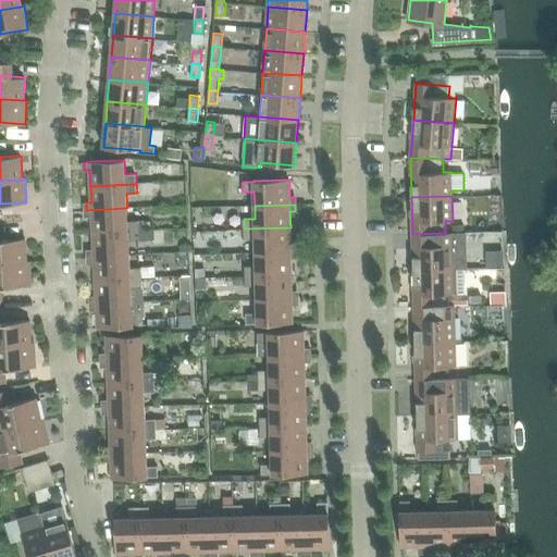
[(91,217),(93,233),(147,230),(147,220),(127,221),(127,208),(86,210),(87,217),(91,217)]
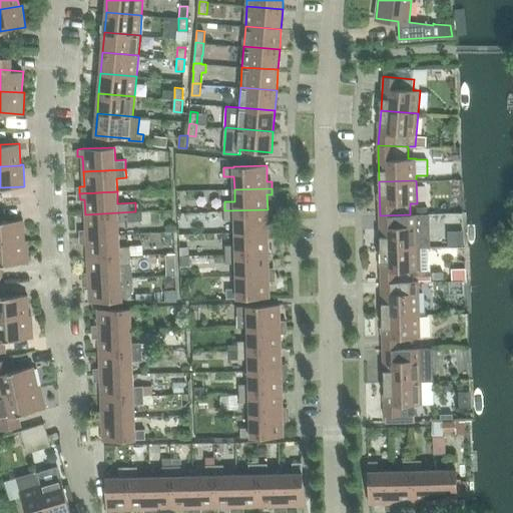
[(234,219),(235,232),(273,231),(273,224),(268,224),(268,209),(224,210),(225,219),(234,219)]
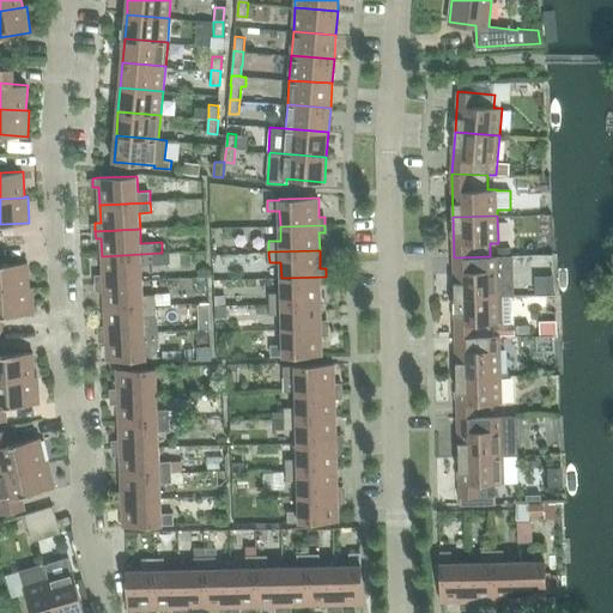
[(97,274),(98,283),(143,280),(141,265),(170,263),(170,253),(162,253),(102,256),(103,274),(97,274)]
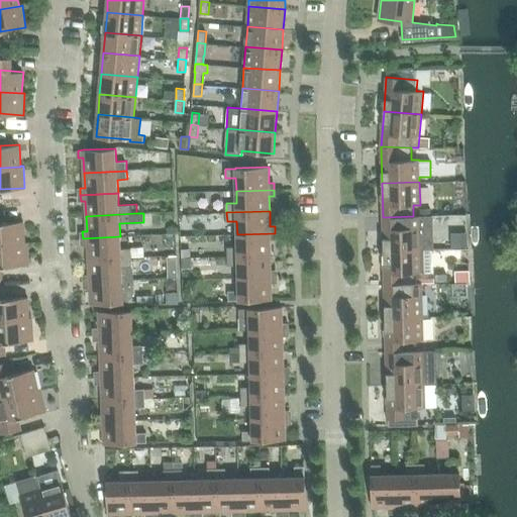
[(421,249),(424,249),(433,249),(433,215),(413,216),(383,217),(384,250),(421,249)]
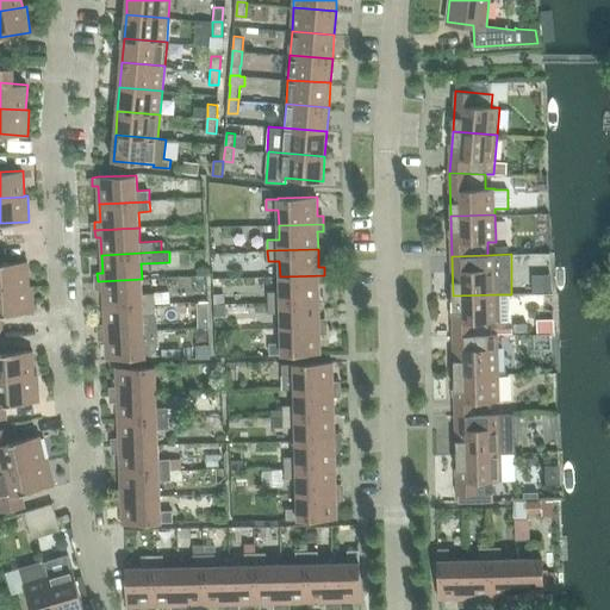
[(0,287),(29,286),(27,261),(0,262),(0,287)]
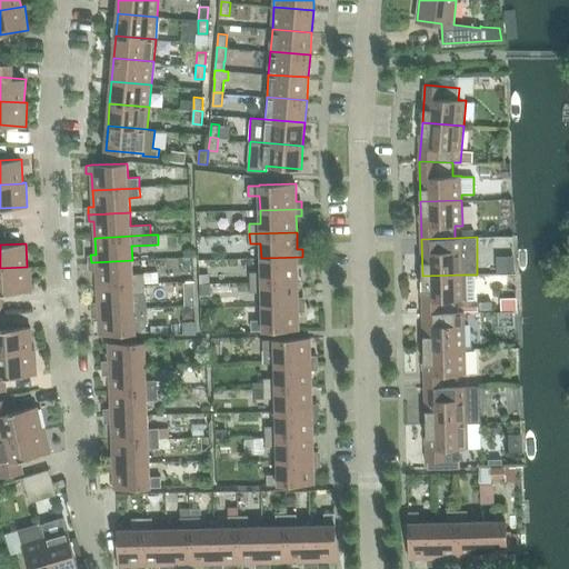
[(250,272),(250,282),(298,280),(298,263),(302,263),(302,257),(261,258),(261,271),(250,272)]
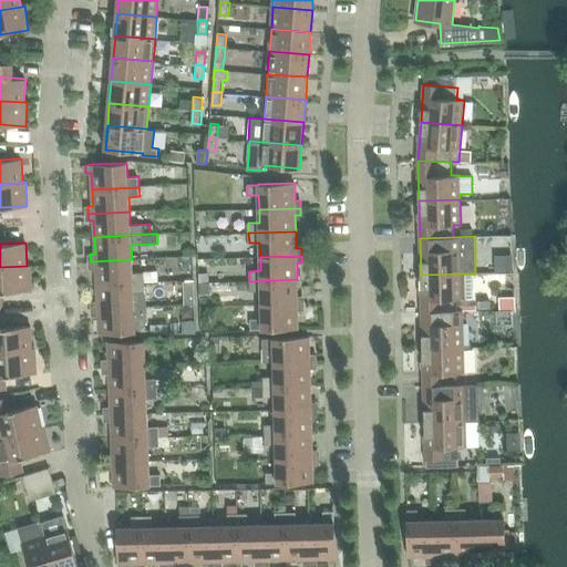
[(132,259),(91,261),(91,268),(96,268),(96,285),(144,282),(161,281),(161,272),(147,272),(147,258),(132,259)]
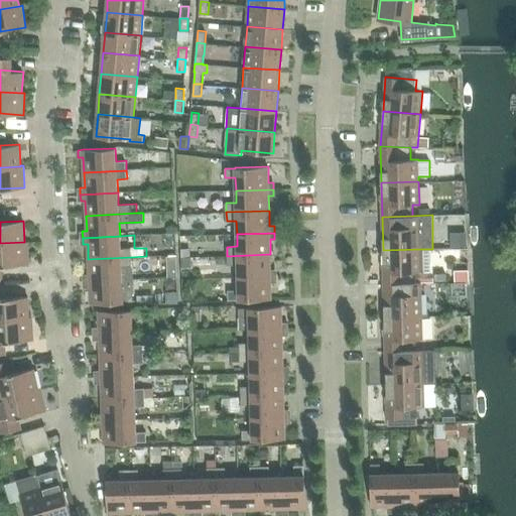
[(446,251),(466,252),(466,239),(447,239),(446,251)]
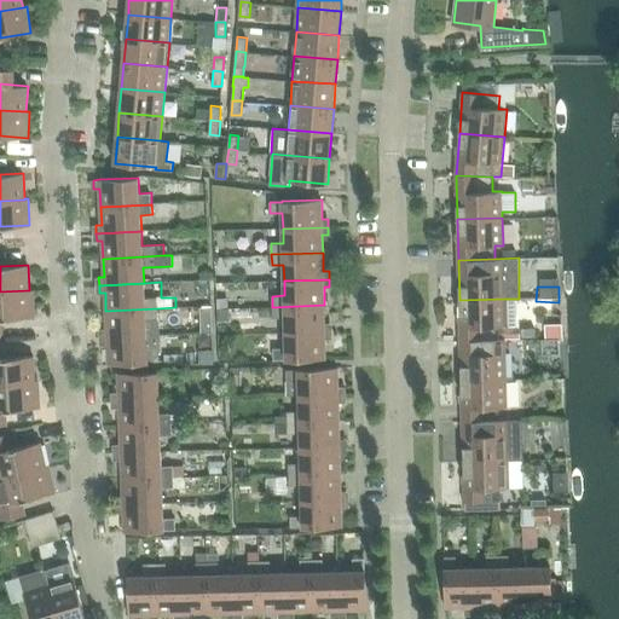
[(29,290),(0,291),(0,333),(3,334),(1,318),(34,317),(33,290),(29,290)]
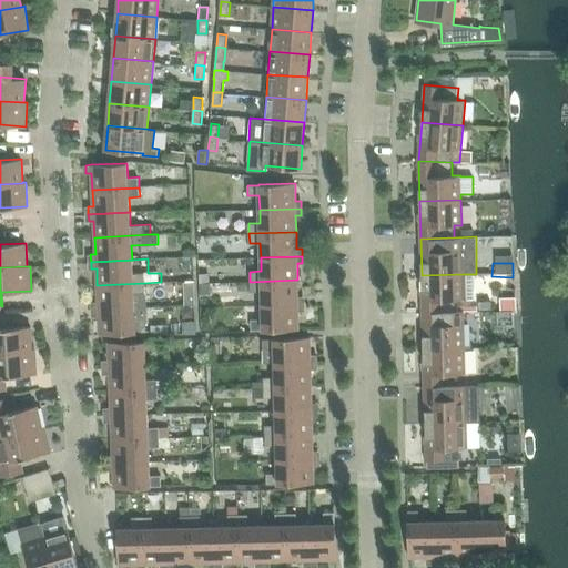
[(466,300),(466,274),(463,274),(422,275),(423,312),(456,312),(455,300),(466,300)]
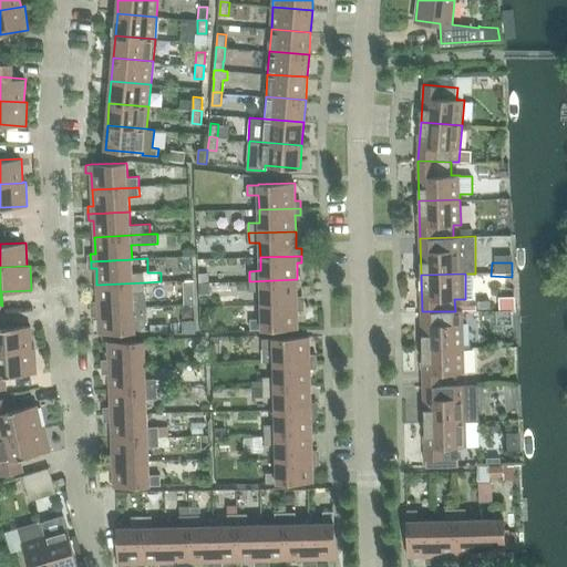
[(302,303),(302,296),(297,296),(297,279),(249,281),(250,291),(260,290),(261,305),(302,303)]
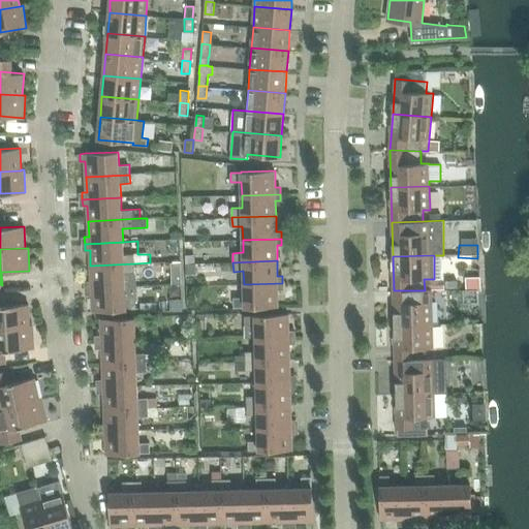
[(181,284),(181,261),(170,262),(172,284),(181,284)]
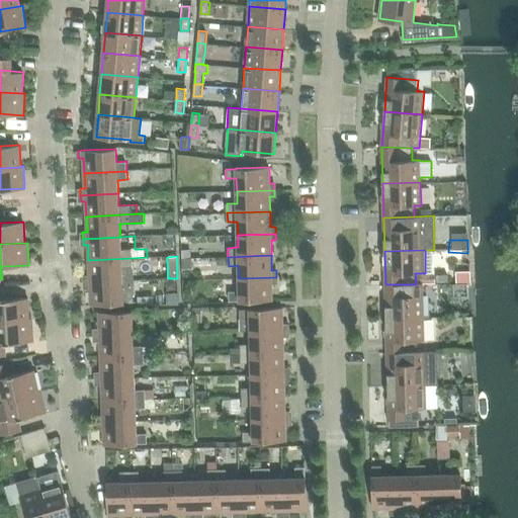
[(84,275),(85,282),(134,279),(133,267),(132,267),(132,258),(88,260),(89,275),(84,275)]
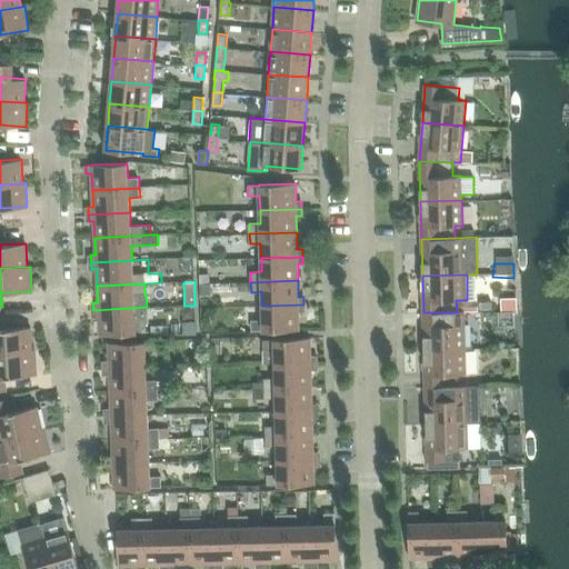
[(303,311),(303,305),(262,306),(262,320),(251,320),(252,330),(299,329),(299,312),(303,311)]
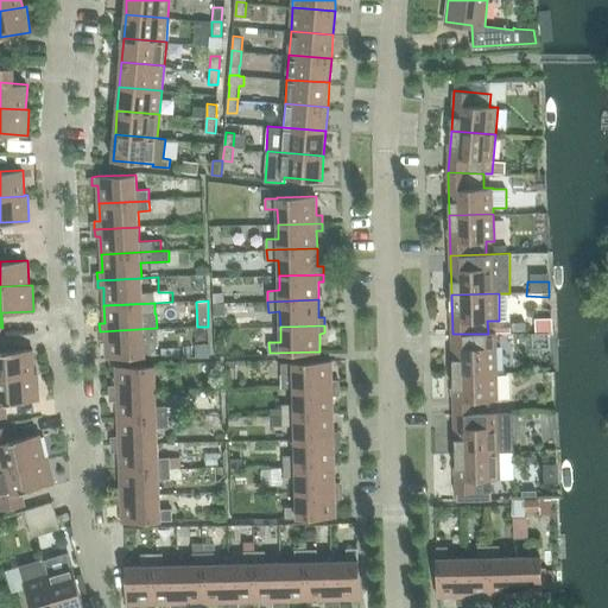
[(145,355),(157,354),(157,344),(158,343),(157,328),(100,331),(100,339),(106,339),(107,358),(145,355)]
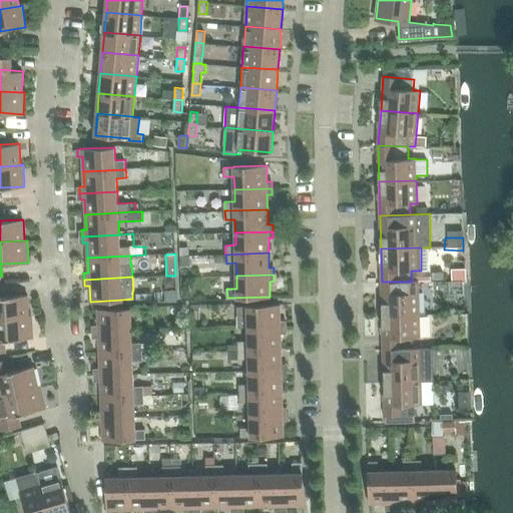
[(383,316),(420,315),(419,292),(412,292),(412,282),(382,282),(383,316)]
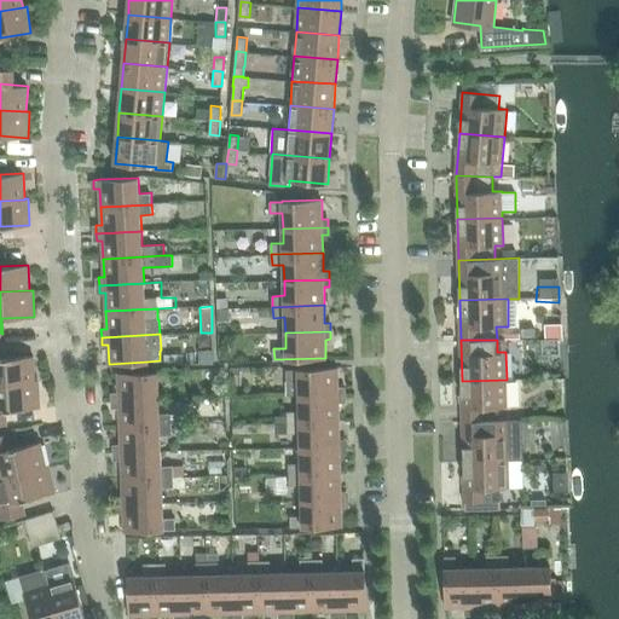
[(0,383),(34,382),(34,381),(33,356),(3,357),(3,342),(0,342),(0,383)]
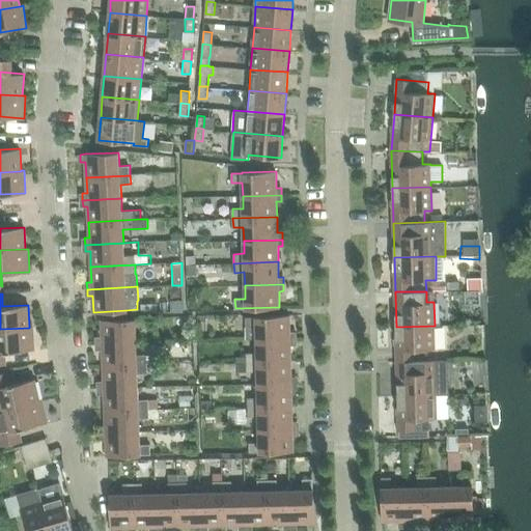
[(295,338),(295,332),(290,332),(289,315),(255,316),(246,317),(246,327),(256,327),(256,339),(295,338)]
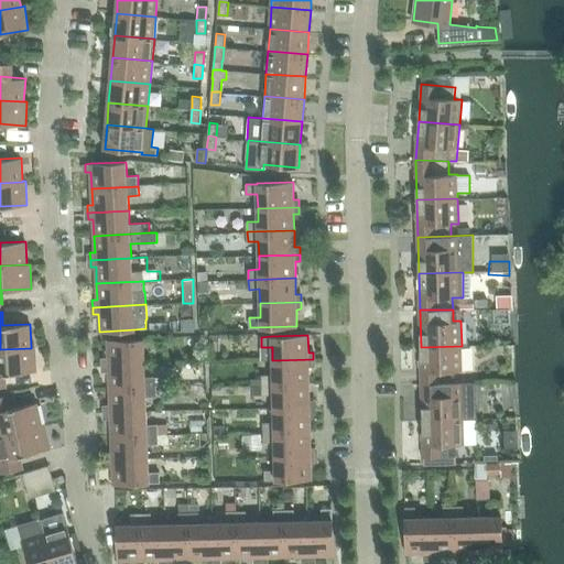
[(104,357),(104,365),(144,364),(144,349),(154,348),(154,339),(107,342),(107,357),(104,357)]
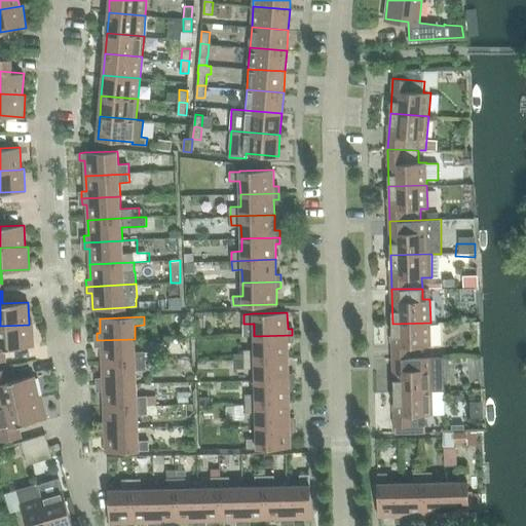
[(392,324),(392,358),(423,357),(423,346),(430,345),(430,323),(392,324)]
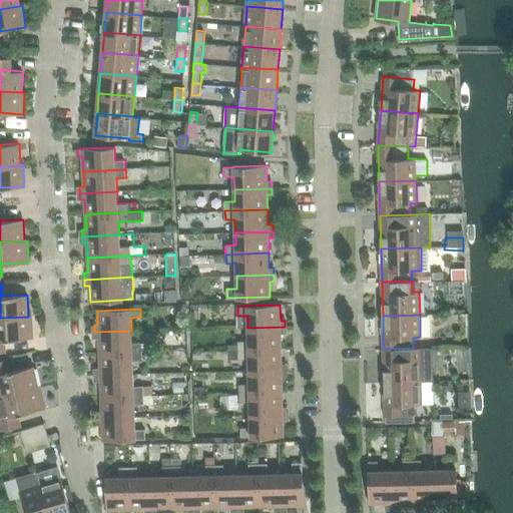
[(0,352),(5,352),(5,340),(33,338),(31,316),(28,316),(28,317),(0,318),(0,352)]
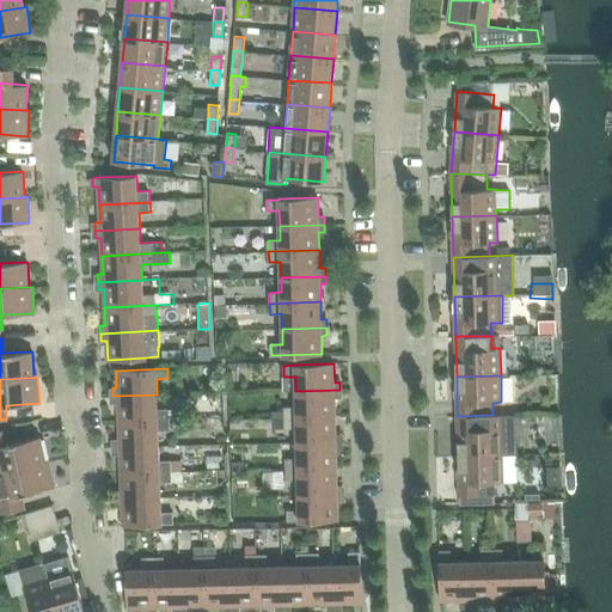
[(341,398),(340,390),(295,391),(295,407),(285,407),(285,417),(335,416),(335,398),(341,398)]
